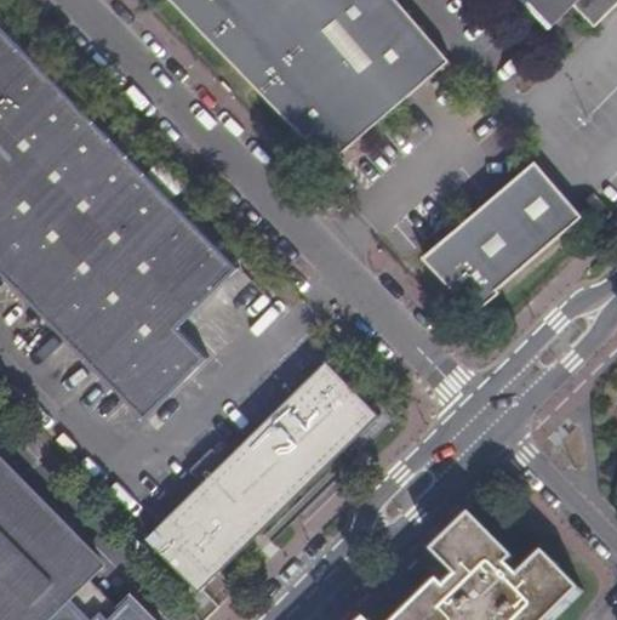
[(167,0),(337,175),(451,66),(394,0),(167,0)]
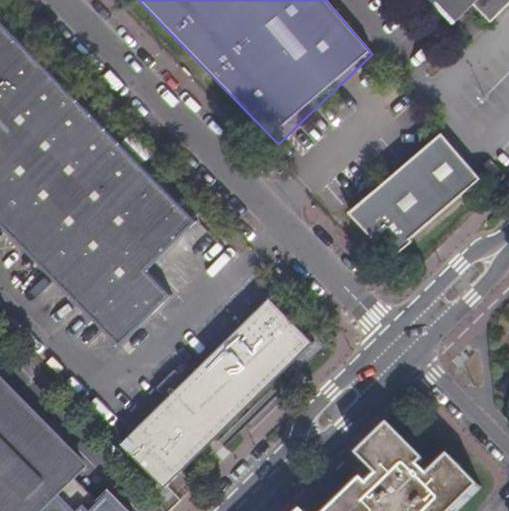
[(508,0),(427,0),(452,25),(472,6),(489,25),(508,4),(508,0)]
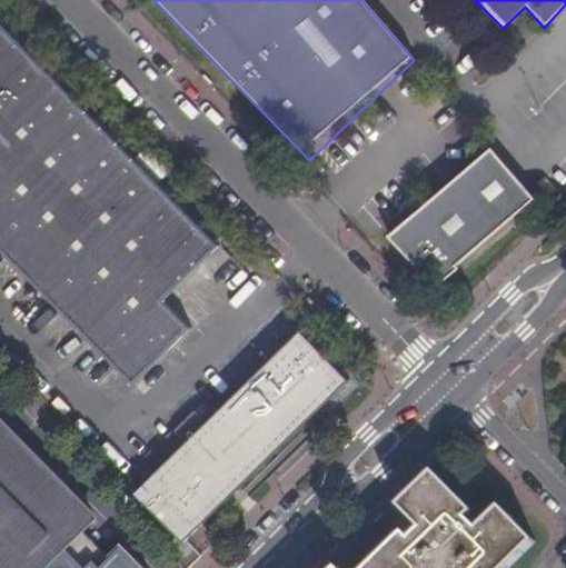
[(0,251),(132,387),(190,328),(164,300),(219,246),(0,23),(0,251)]
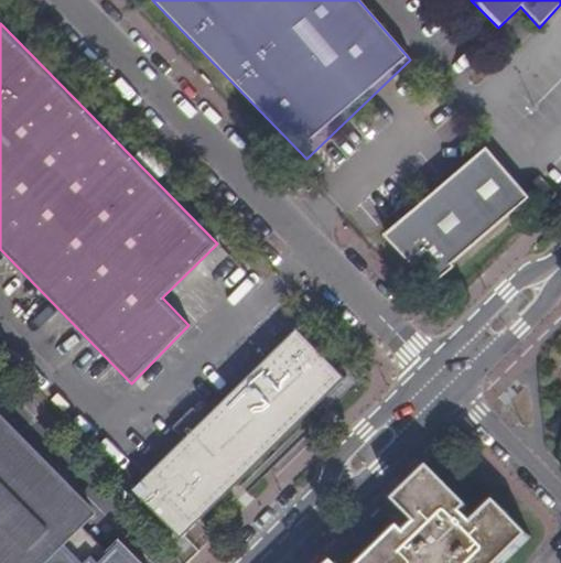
[(528,196),(484,145),(388,240),(434,289),(528,196)]
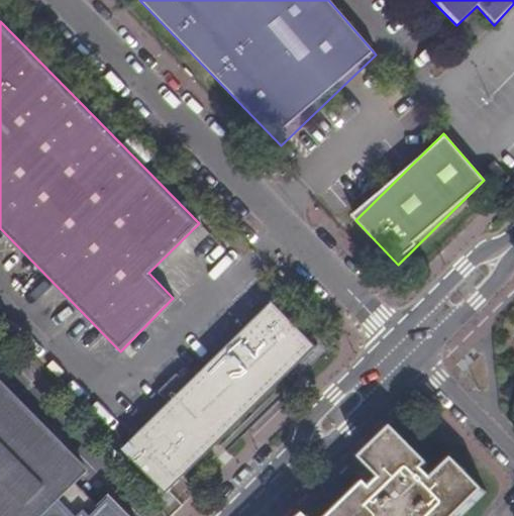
[(272,300),(121,447),(166,493),(316,345),(272,300)]
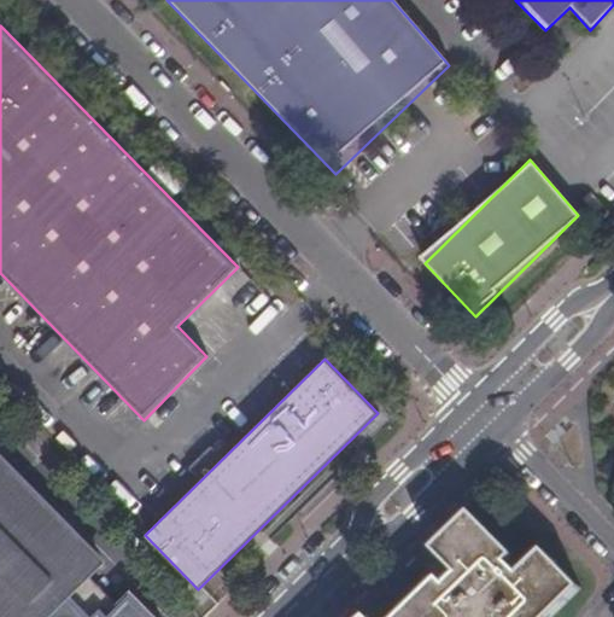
[(158,616),(129,588),(107,611),(100,604),(93,612),(71,592),(103,560),(0,461),(0,616),(158,616)]
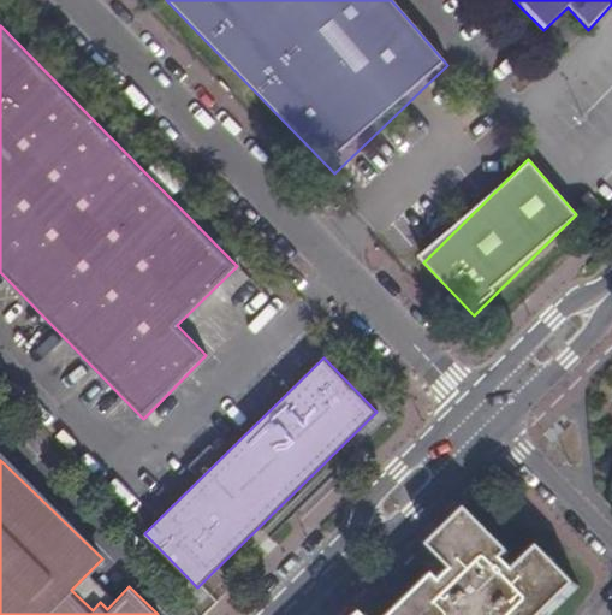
[(548,614),(575,590),(539,553),(512,578),(501,566),(509,557),(467,515),(429,553),(452,577),(441,587),(434,581),(399,614),(548,614)]
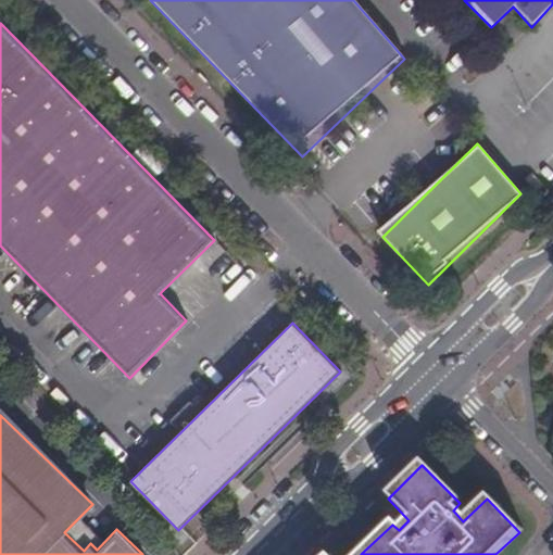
All buildings are outlined.
